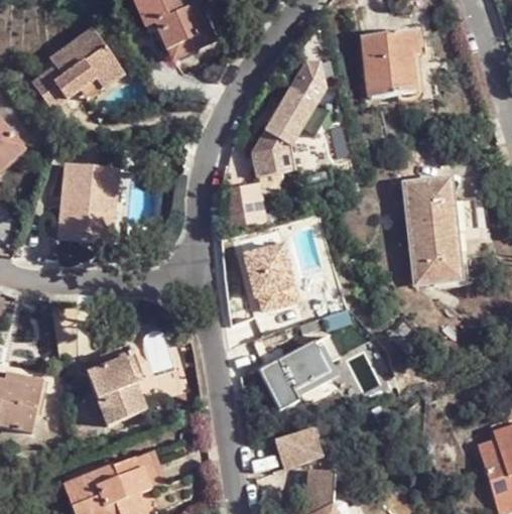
[(127,0),(141,29),(151,24),(154,31),(167,60),(190,50),(186,40),(196,35),(184,9),(186,7),(183,0),(127,0)]
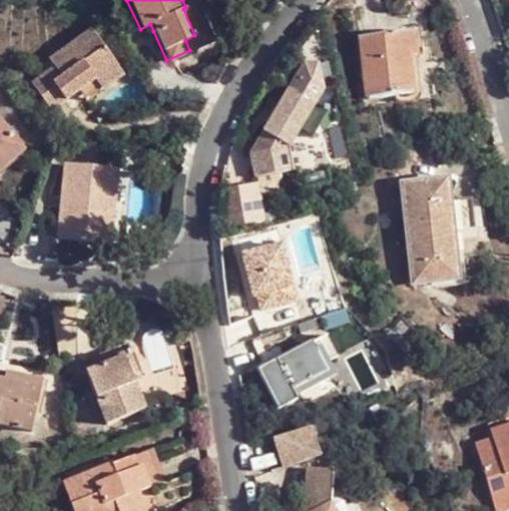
[(185,40),(189,50),(209,40),(193,4),(185,7),(183,9),(194,35),(185,40)]
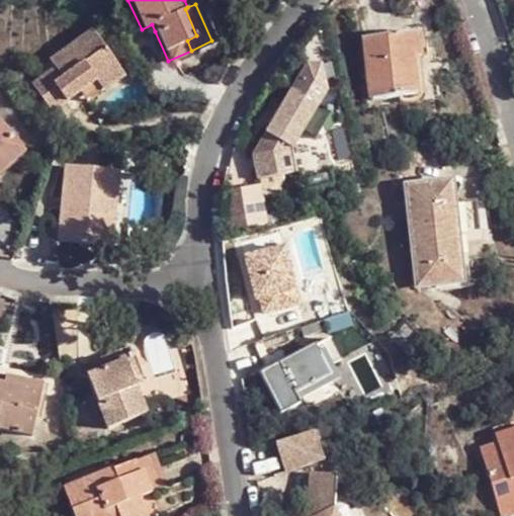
[(152,24),(142,29),(145,35),(155,31),(152,24)]
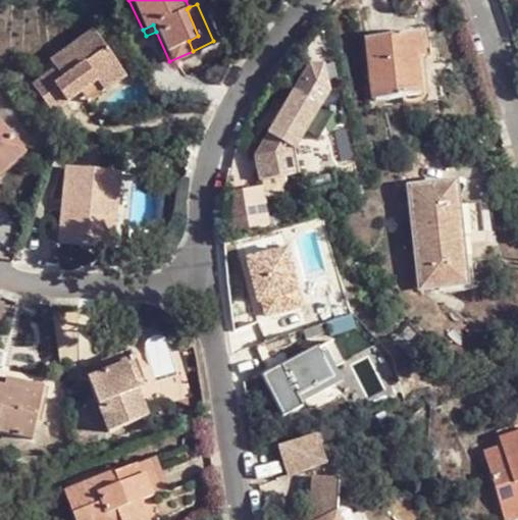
[(415,31),(360,38),(369,101),(415,94),(411,57),(418,55),(415,31)]
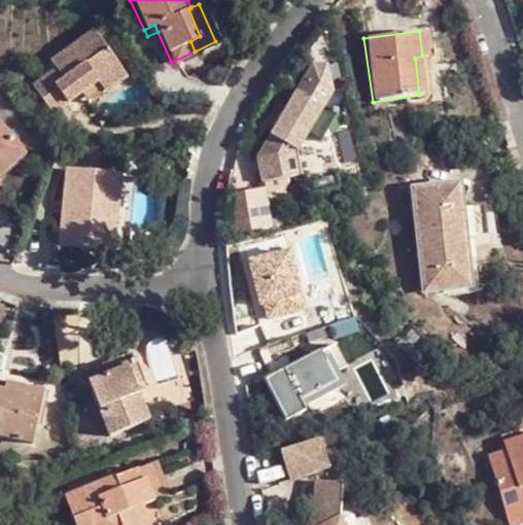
[(51,110),(81,92),(97,81),(104,93),(127,78),(99,32),(54,61),(58,68),(34,83),(51,110)]
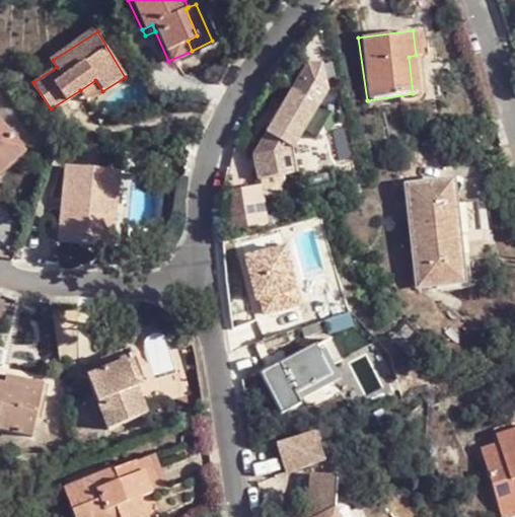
[(296,65),(281,91),(310,106),(318,91),(309,66),(296,65)]
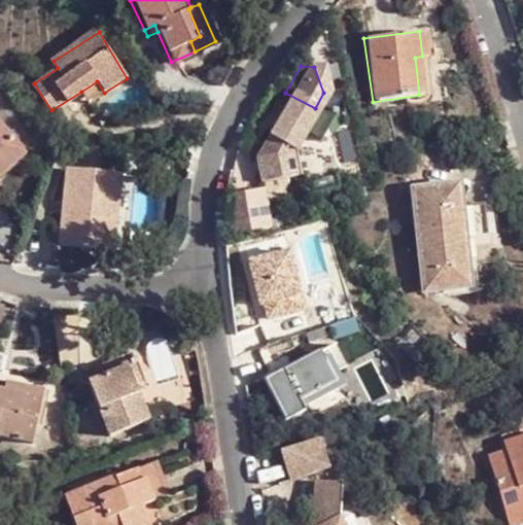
[(97,81),(81,92),(89,103),(104,93),(97,81)]
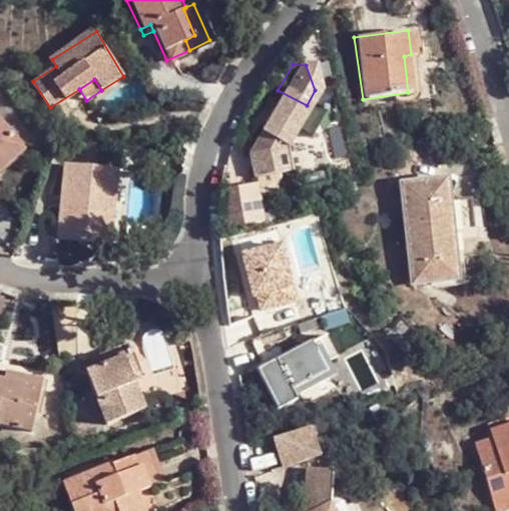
[(278,90),(241,154),(248,177),(288,166),(283,148),(292,132),(307,105),(278,90)]
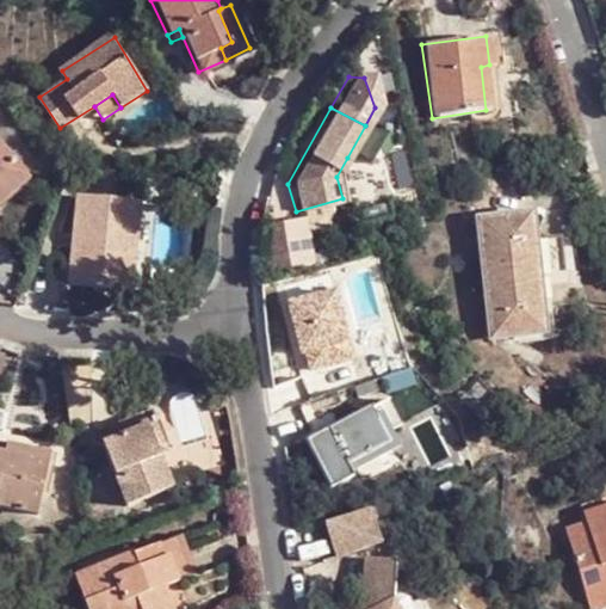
[(379,135),(365,125),(347,158),(362,166),(379,135)]
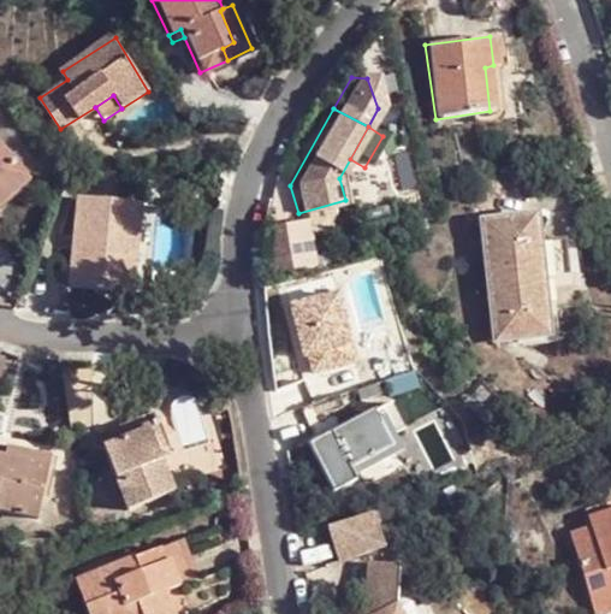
[(0,196),(28,171),(0,142),(0,196)]
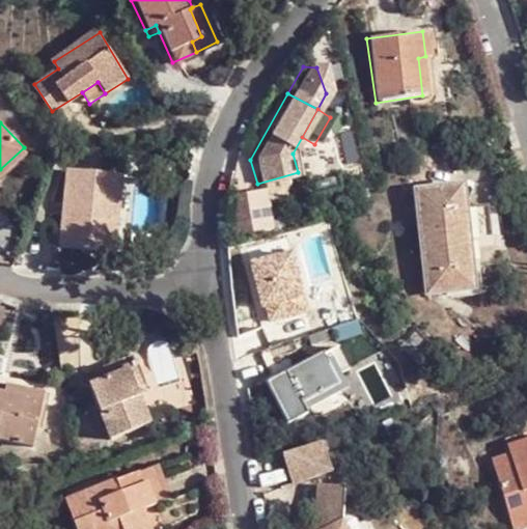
[(134,179),(68,166),(52,242),(103,253),(109,229),(122,232),(134,179)]
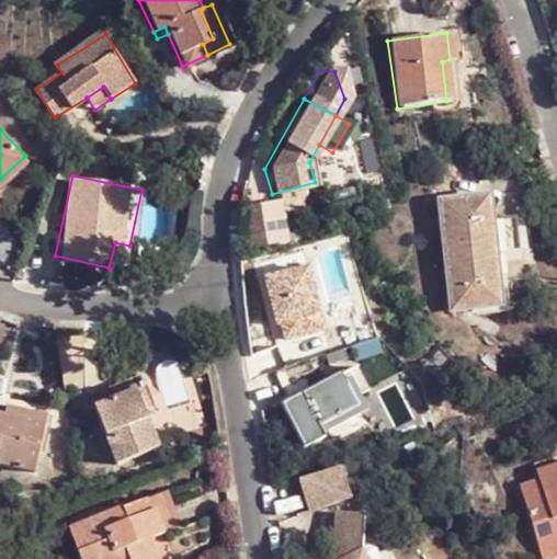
[(478,196),(436,198),(439,229),(448,228),(455,311),(472,310),(472,303),(497,299),(495,259),(515,255),(511,214),(480,216),(478,196)]
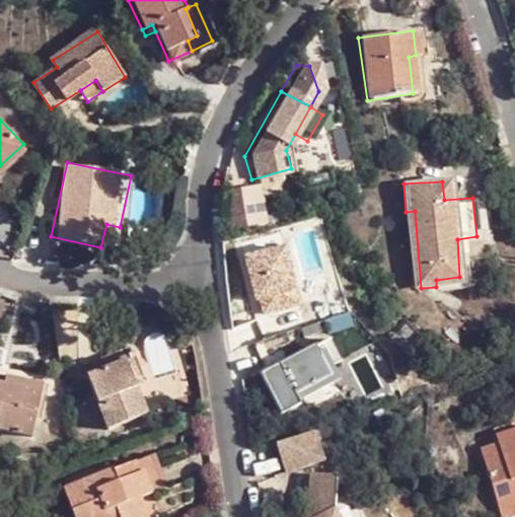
[(231,197),(233,225),(259,223),(256,195),(231,197)]
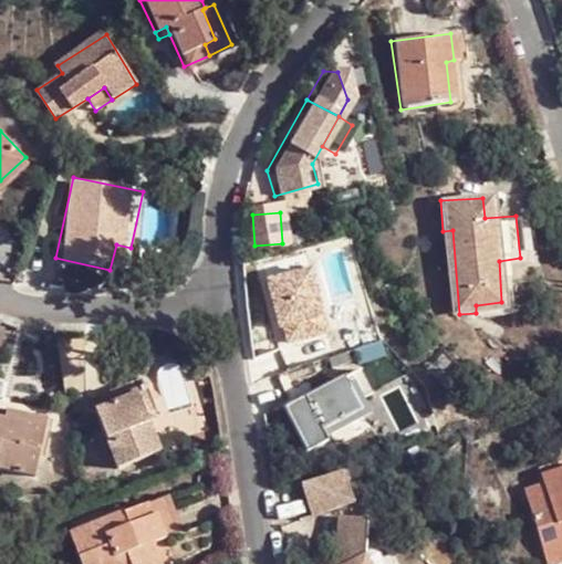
[(147,385),(137,389),(148,414),(158,409),(147,385)]
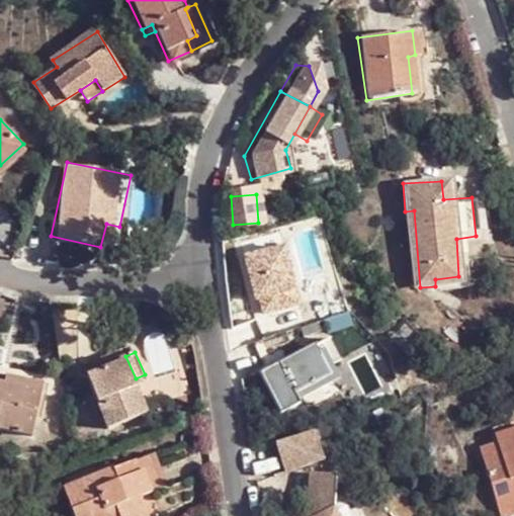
[(136,378),(125,356),(87,374),(109,424),(148,407),(136,378)]
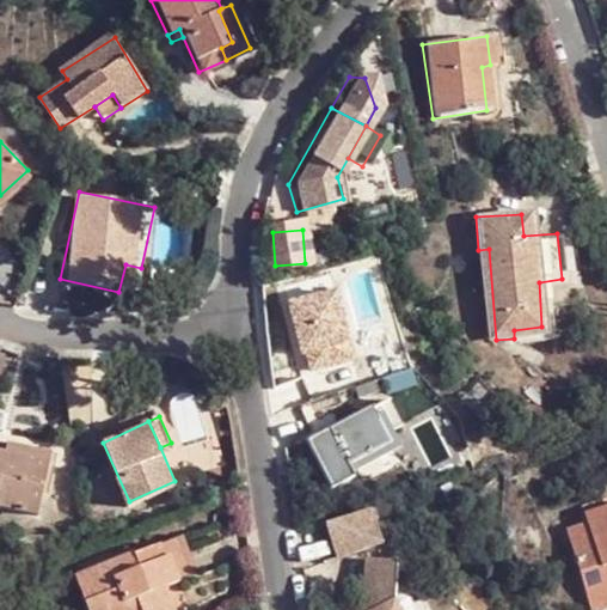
[(0,449),(49,459),(50,449),(0,438),(0,449)]
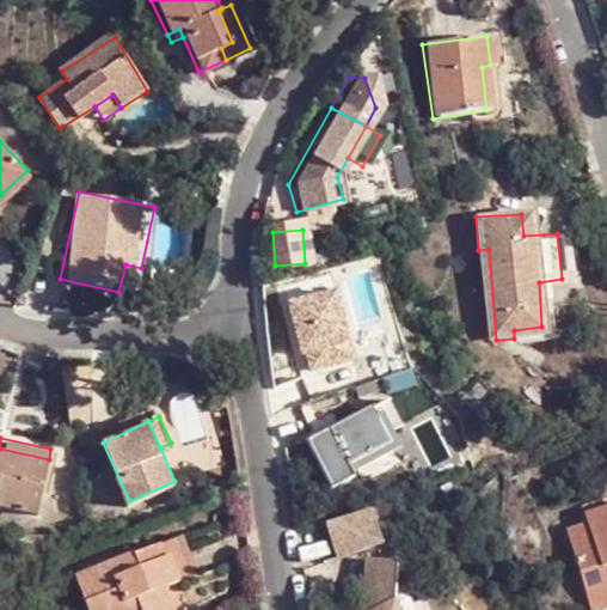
[(0,501),(40,510),(49,459),(0,449),(0,501)]
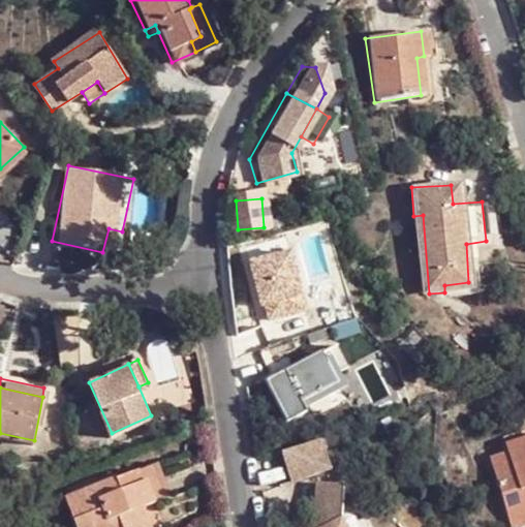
[(500,441),(484,445),(506,517),(524,509),(524,424),(498,431),(500,441)]
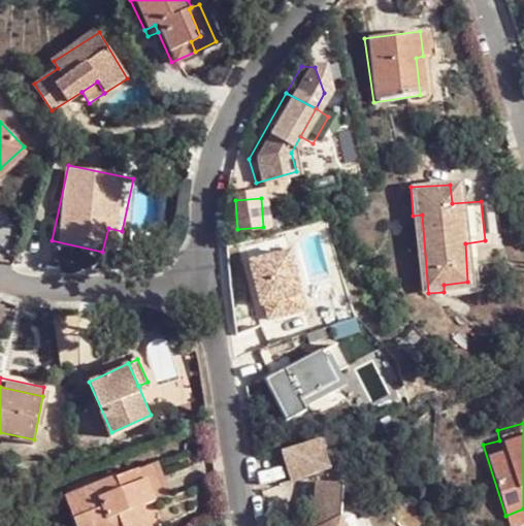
[(319,436),(281,450),(290,481),(329,467),(319,436)]
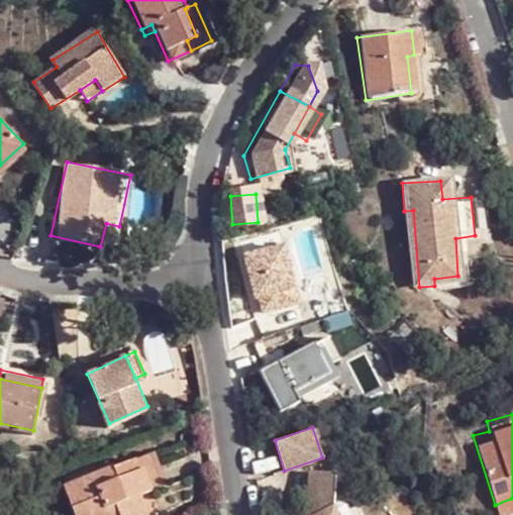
[(155,447),(115,464),(121,476),(144,466),(154,487),(169,481),(155,447)]
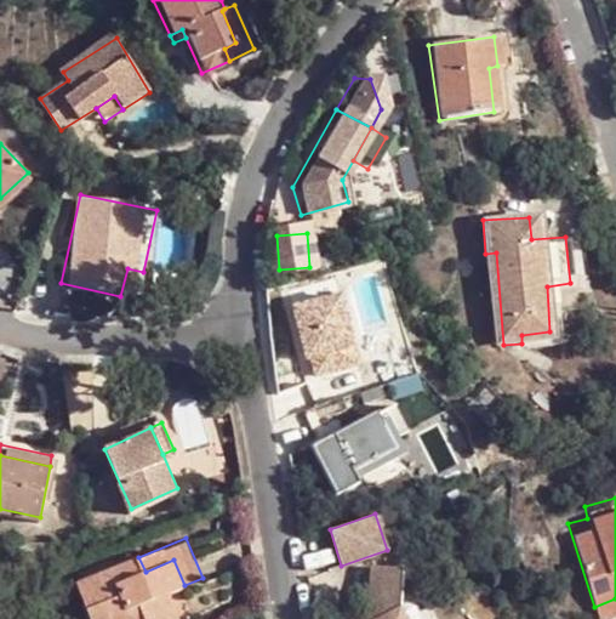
[(146,572),(138,557),(79,584),(92,618),(170,618),(181,615),(171,591),(182,585),(184,585),(174,560),(146,572)]
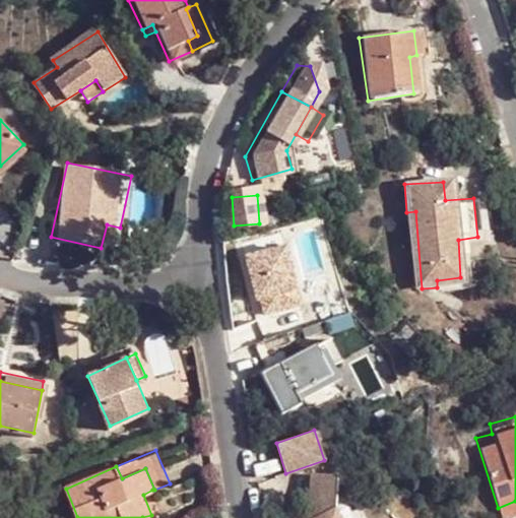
[(340,517),(335,508),(336,474),(309,474),(309,509),(314,517),(312,517),(340,517)]
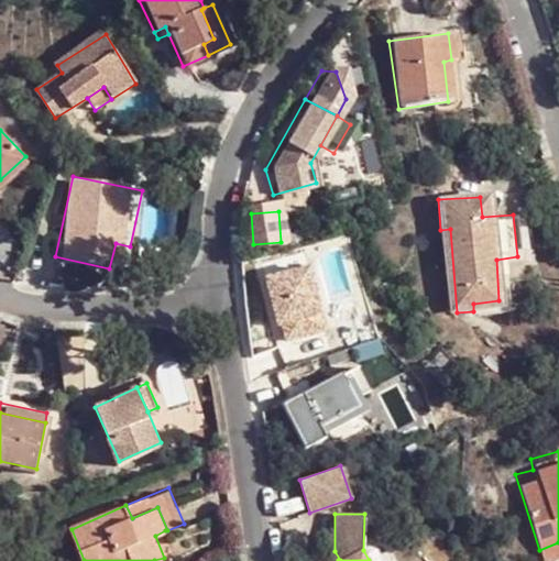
[(398,560),(377,516),(364,514),(363,550),(369,560),(398,560)]
